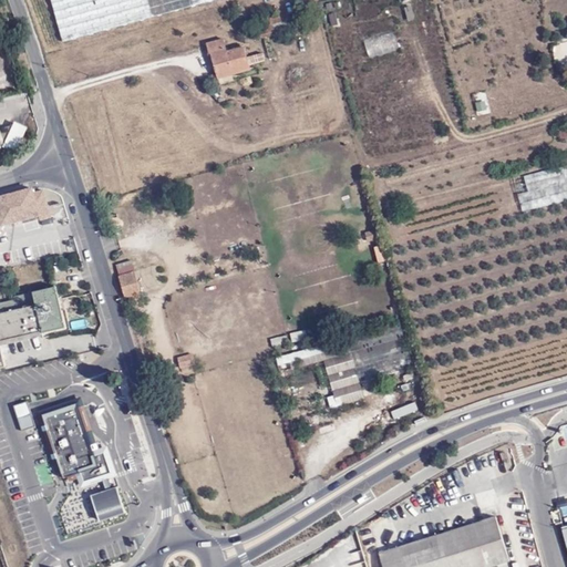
[(49,0),(62,43),(215,0),(49,0)]
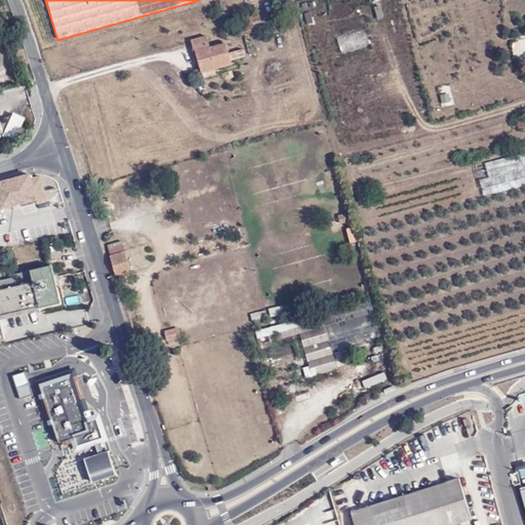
[(304,13),(307,25),(314,22),(311,10),(304,13)]
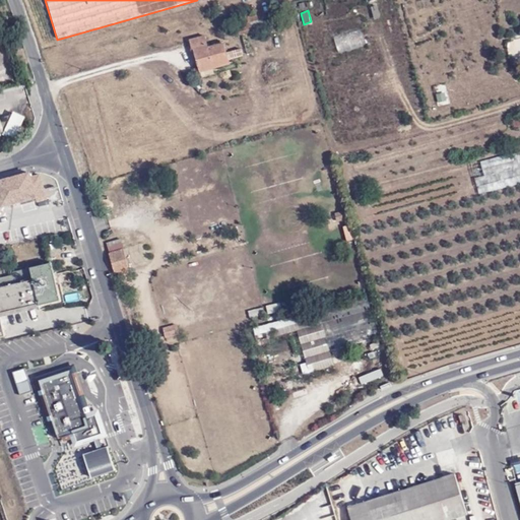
[(262,21),(260,13),(245,17),(247,25),(240,27),(241,33),(253,29),(251,24),(262,21)]
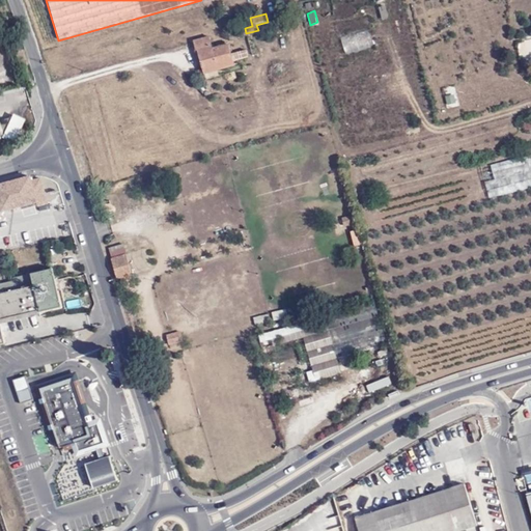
[(339,36),(345,54),(373,46),(368,28),(339,36)]
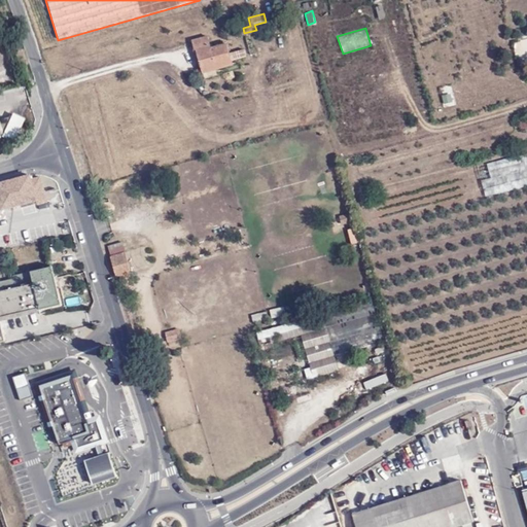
[(208,35),(192,39),(202,74),(235,65),(229,42),(212,47),(208,35)]
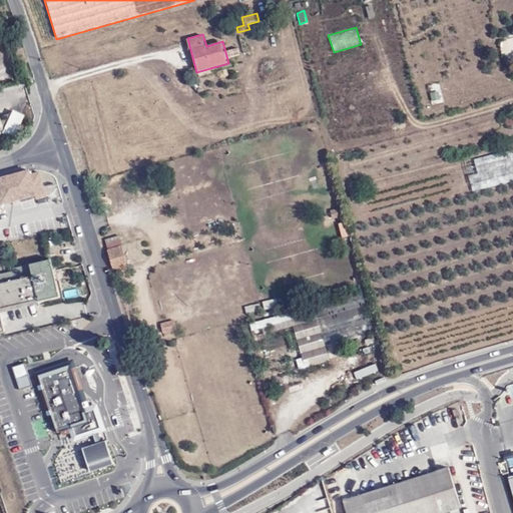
[(441,82),(430,84),(432,103),(443,102),(441,82)]
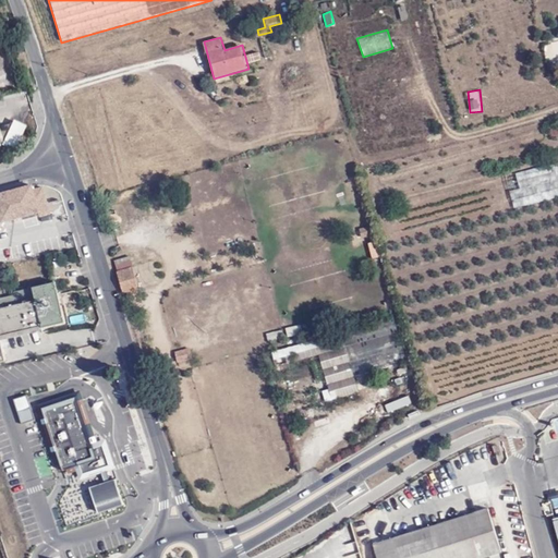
[(14,121),(0,123),(0,143),(2,143),(12,147),(24,123),(14,121)]
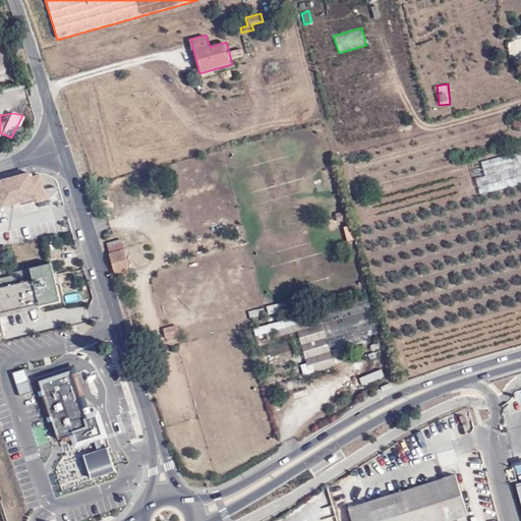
[(30,173),(0,179),(0,206),(2,206),(10,204),(36,196),(37,201),(46,198),(40,174),(31,177),(30,173)]
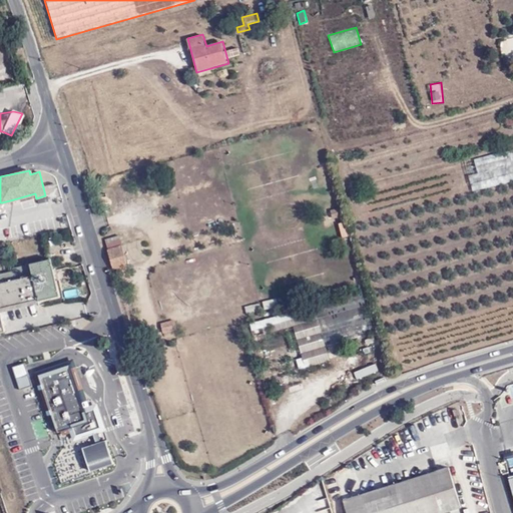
[(112,270),(127,265),(121,245),(106,250),(112,270)]
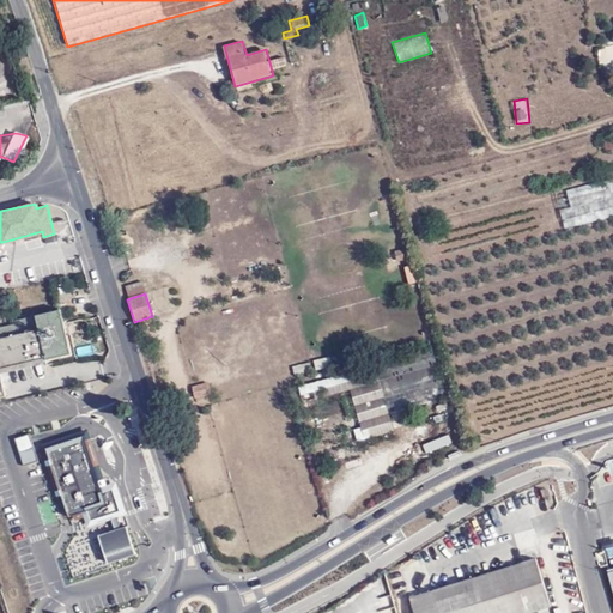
[(0,399),(6,398),(0,371),(0,369),(70,353),(65,333),(59,310),(0,323),(0,399)]
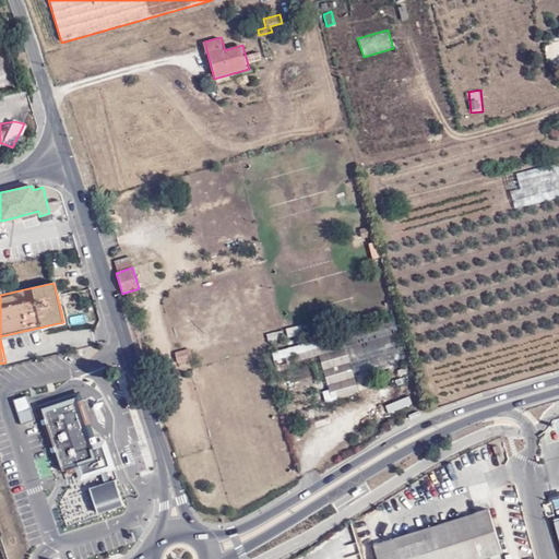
[(404,361),(392,318),(271,354),(293,427),(329,415),(325,402),(358,392),(354,377),(404,361)]
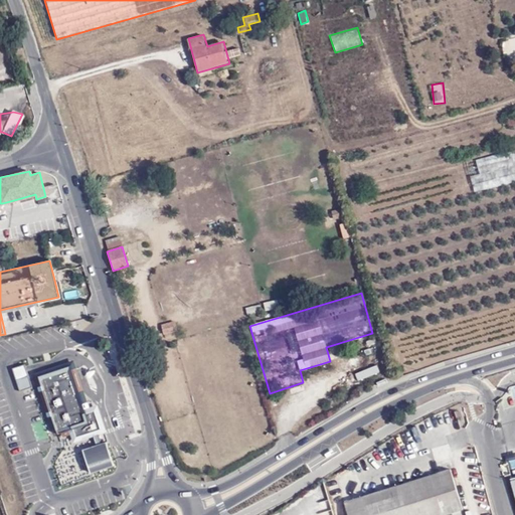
[(176,320),(161,324),(165,336),(179,333),(176,320)]
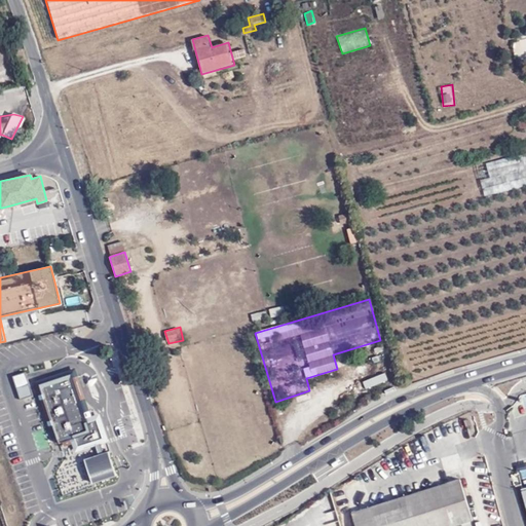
[(28,374),(15,378),(22,398),(34,393),(28,374)]
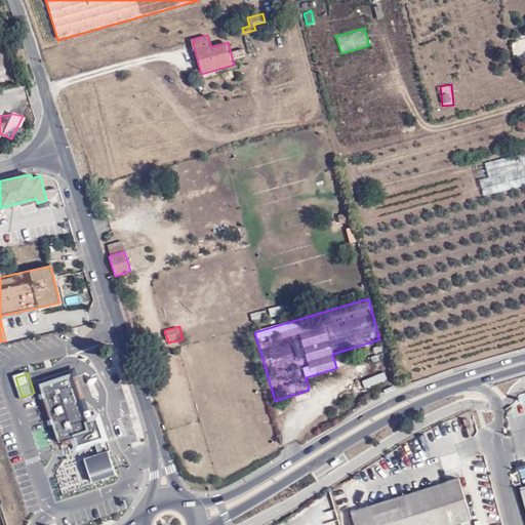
[(76,373),(39,385),(62,447),(64,459),(62,463),(58,468),(54,474),(63,500),(111,483),(118,480),(120,473),(119,468),(106,442),(111,441),(99,413),(92,416),(76,373)]
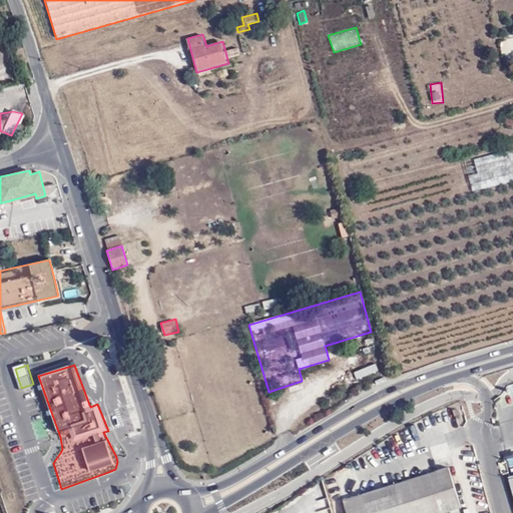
[(445,512),(461,508),(448,469),(343,501),(346,512),(445,512)]
